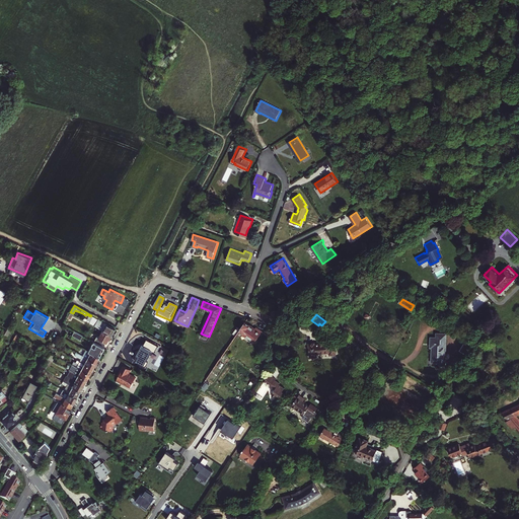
[(97,318),(94,325),(103,329),(110,335),(115,327),(97,318)]
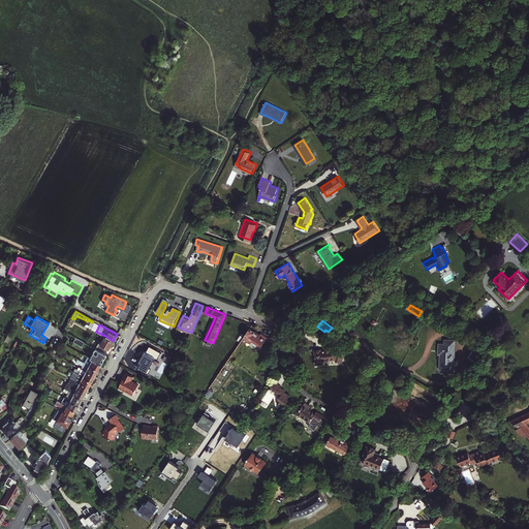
[(260,349),(268,338),(261,334),(260,335),(250,329),(244,337),(260,349)]
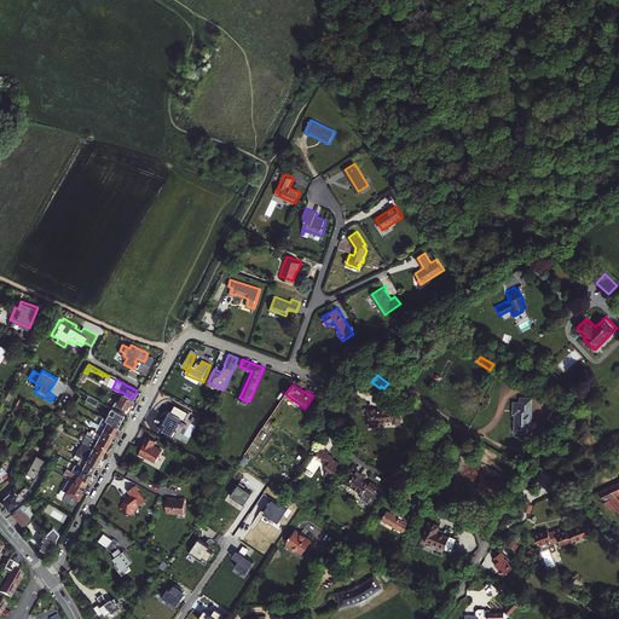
[(132,399),(123,393),(121,398),(119,397),(113,408),(125,414),(132,399)]
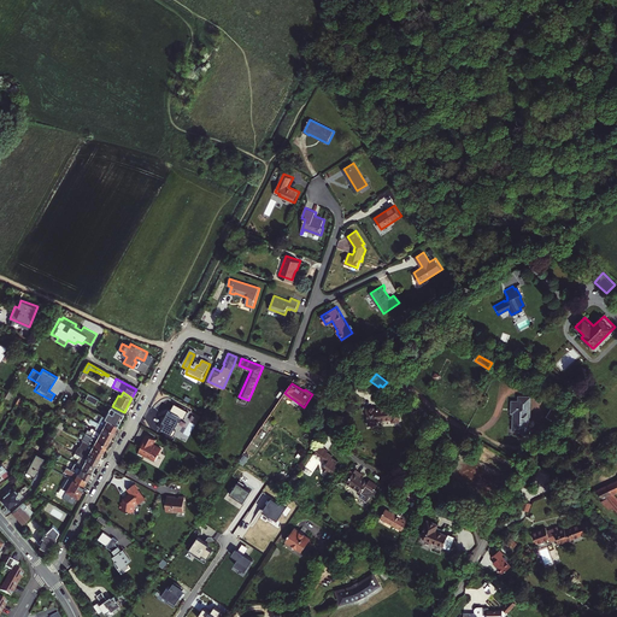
[(530,434),(532,397),(519,397),(519,401),(512,401),(512,413),(515,413),(513,430),(523,432),(523,434),(530,434)]
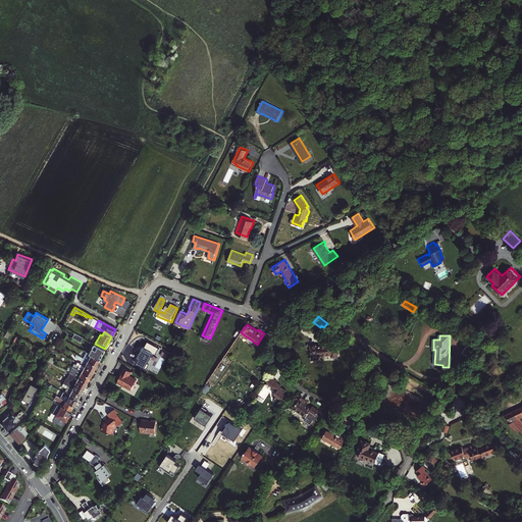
[(159,348),(148,342),(145,348),(143,347),(138,357),(140,358),(138,363),(145,367),(147,362),(148,363),(153,353),(155,354),(159,348)]
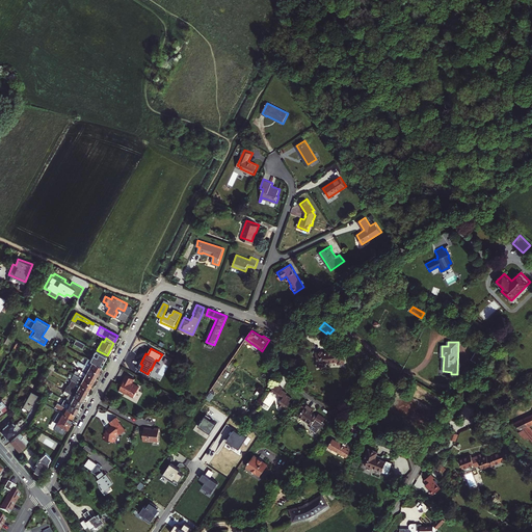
[(472,360),(479,365),(486,352),(478,348),(472,360)]
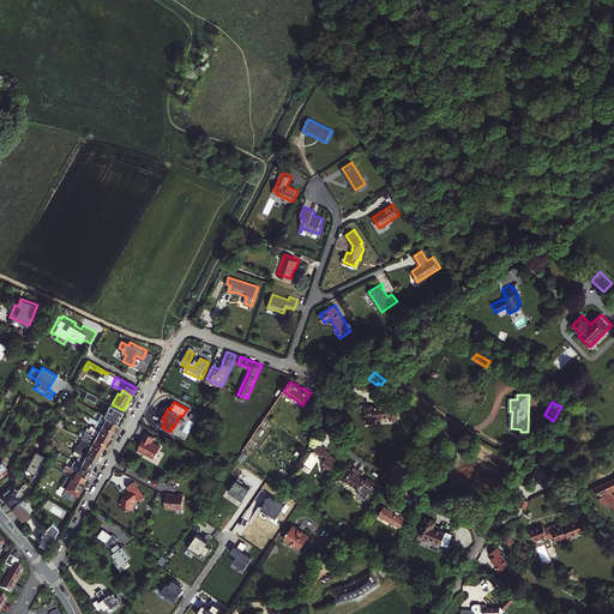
[(374,422),(374,419),(390,417),(391,420),(398,420),(396,403),(389,404),(389,405),(373,408),(373,407),(365,407),(367,422),(374,422)]
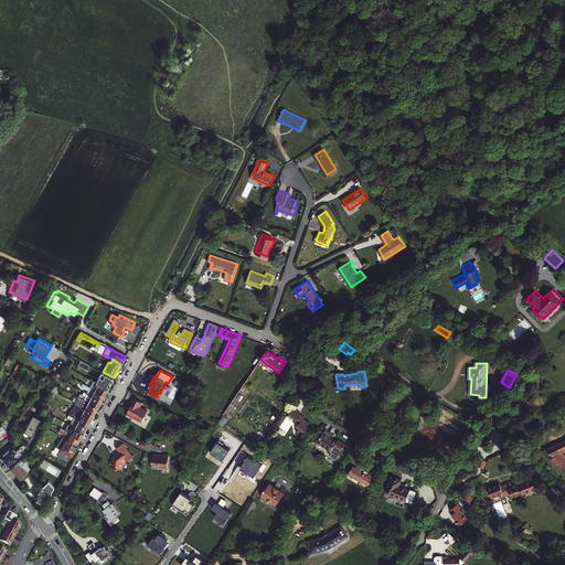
[(114,377),(103,372),(97,382),(108,388),(114,377)]
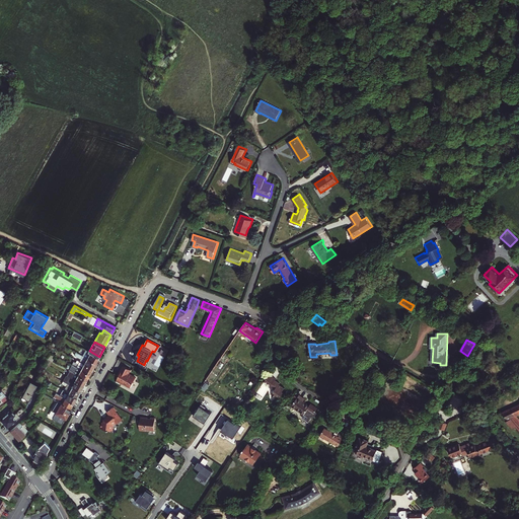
[(83,356),(96,363),(99,357),(89,351),(86,350),(83,356)]
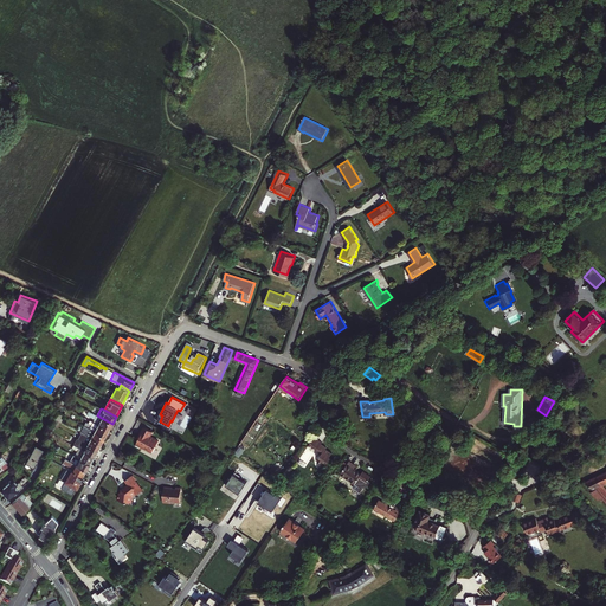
[(59,411),(56,417),(62,420),(65,414),(59,411)]
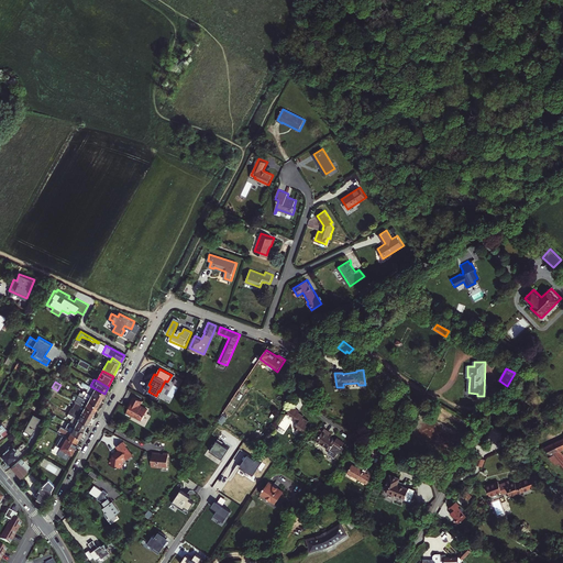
[(88,388),(87,392),(101,399),(105,394),(90,386),(84,382),(81,385),(88,388)]
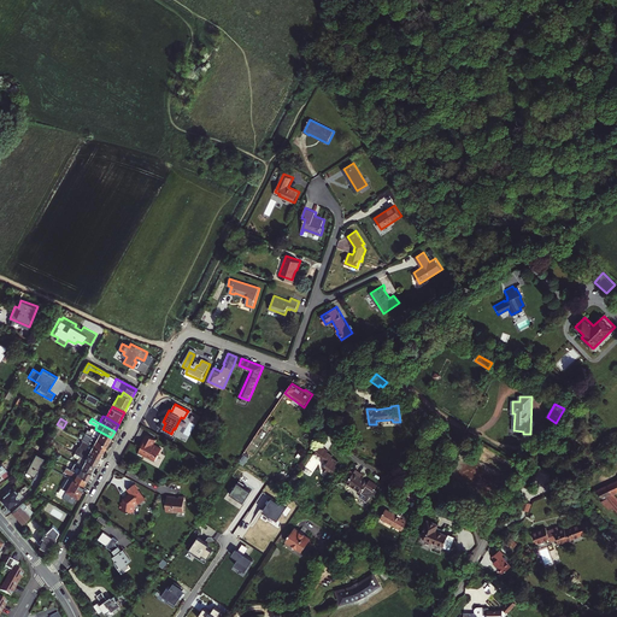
[(59,435),(63,428),(57,424),(53,432),(59,435)]
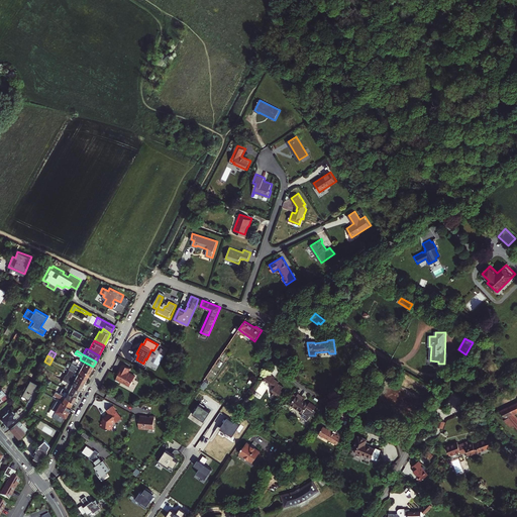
[(93,367),(80,359),(78,358),(76,360),(75,360),(73,363),(90,372),(93,367)]
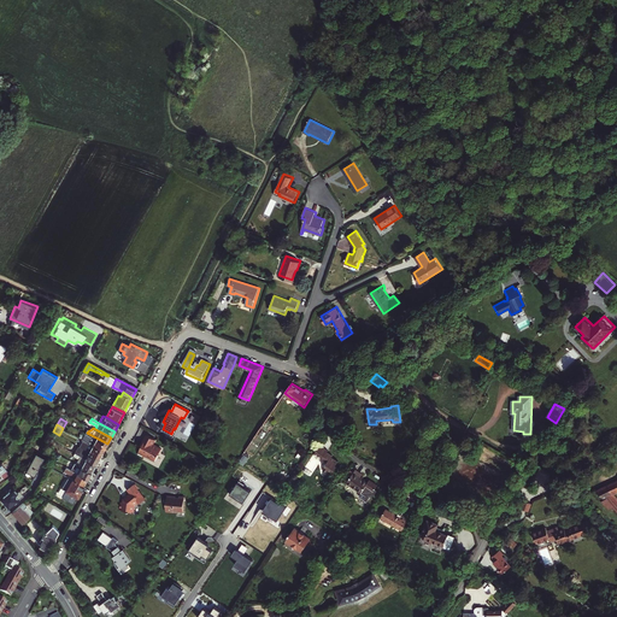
[(87,433),(83,440),(104,451),(107,444),(87,433)]
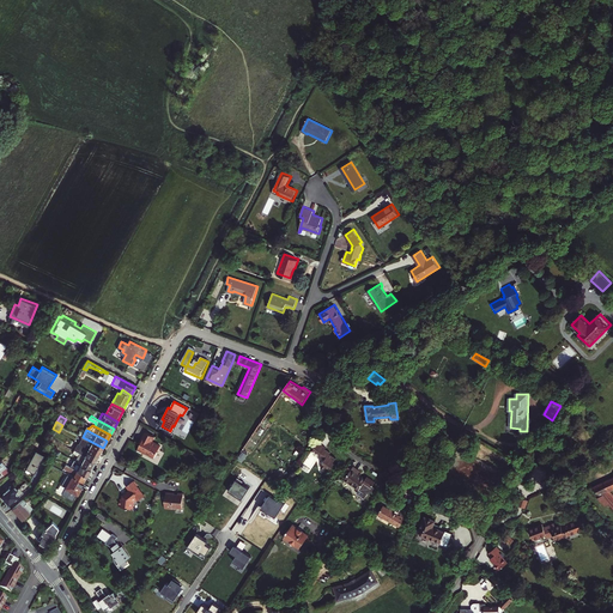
[(156,436),(146,431),(143,439),(144,439),(141,444),(141,445),(140,445),(138,451),(143,454),(144,451),(155,457),(162,445),(153,441),(156,436)]
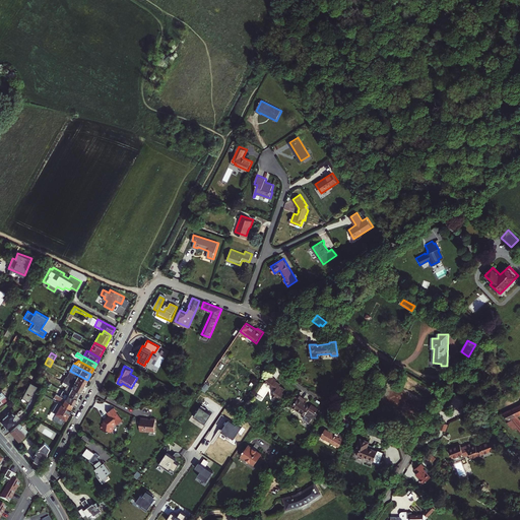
[(87,380),(70,371),(67,376),(75,381),(84,386),(87,380)]
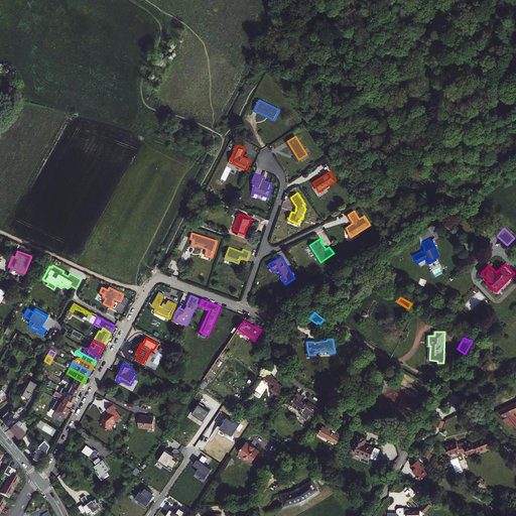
[(269,373),(264,380),(270,384),(271,383),(275,386),(274,388),(272,387),(270,389),(271,392),(273,393),(272,395),(277,399),(279,396),(281,397),(284,392),(281,390),(284,387),(278,383),(278,382),(274,378),(275,377),(269,373)]
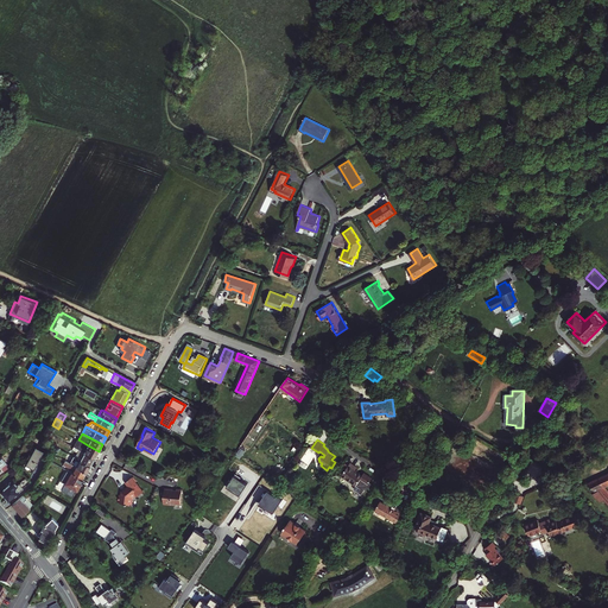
[(45,450),(35,445),(25,464),(32,473),(45,450)]
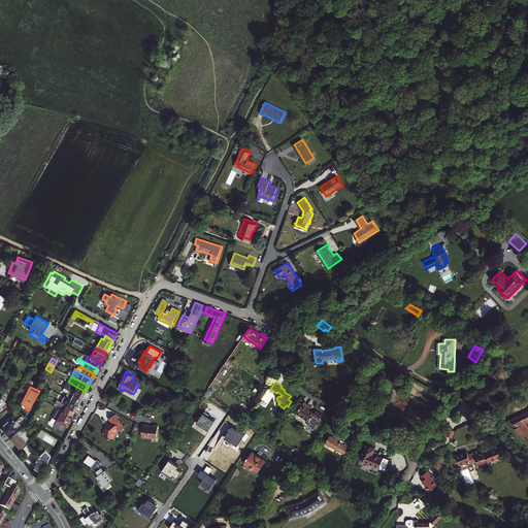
[(83,397),(86,392),(76,387),(73,392),(83,397)]
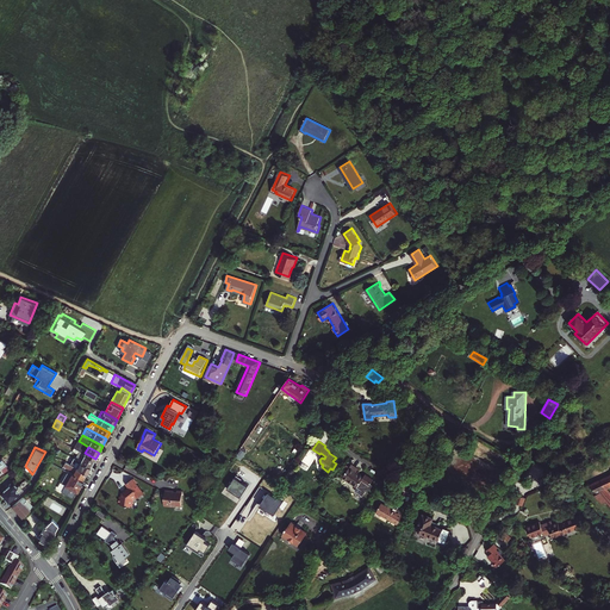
[(76,458),(76,459),(91,467),(95,459),(85,453),(75,448),(73,450),(78,454),(76,456),(76,458)]
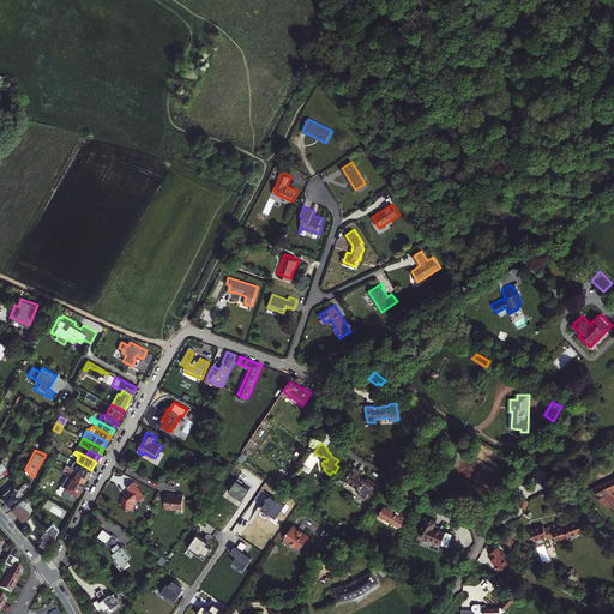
[(0,462),(0,461),(0,476),(2,475),(5,477),(12,471),(6,468),(0,462)]
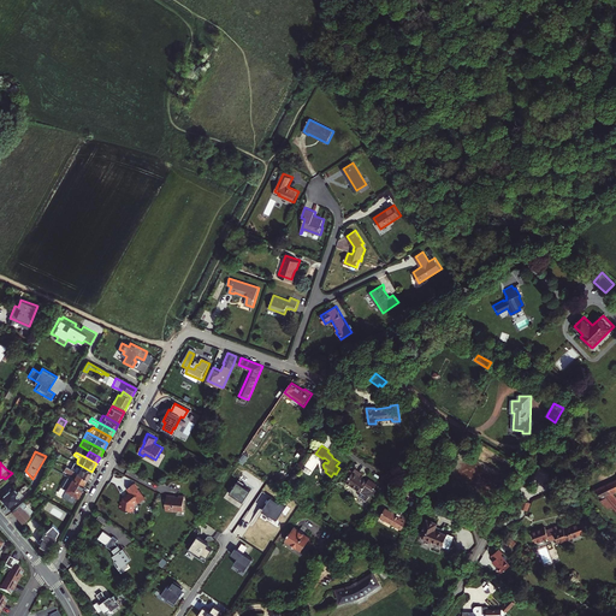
[(92,472),(77,463),(75,462),(72,466),(73,467),(72,469),(88,478),(92,472)]
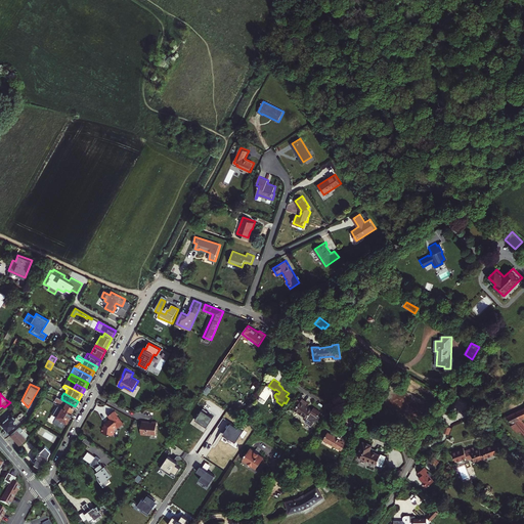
[(53,402),(59,405),(72,412),(75,406),(61,399),(56,396),(53,402)]
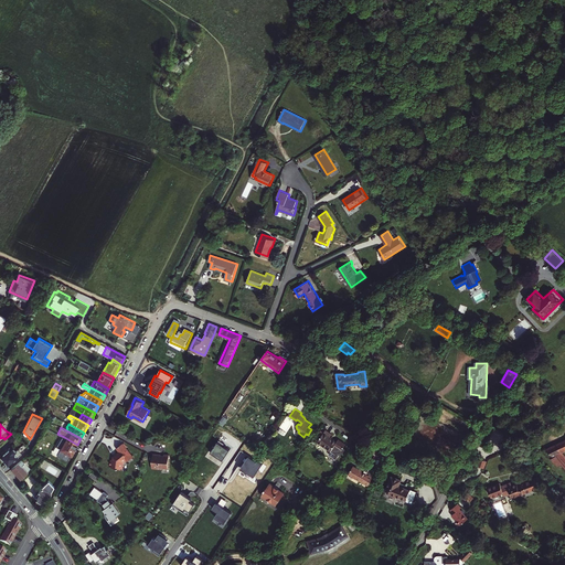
[(326,430),(318,441),(331,450),(329,455),(336,459),(340,455),(341,456),(344,450),(343,449),(347,445),(339,439),(338,441),(330,437),(332,435),(326,430)]
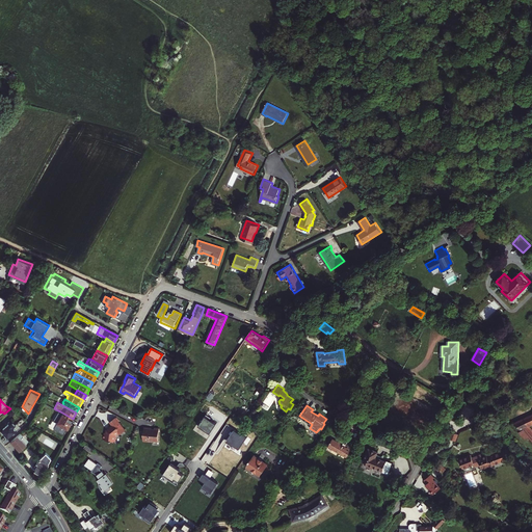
[(68,428),(73,419),(60,411),(55,421),(68,428)]
